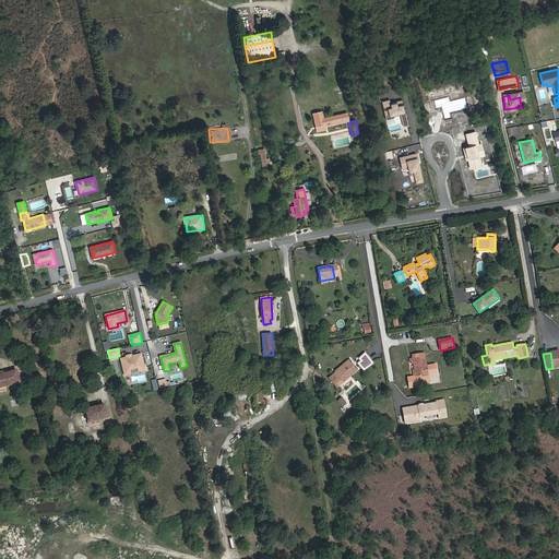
[(120,359),(125,376),(131,373),(130,369),(138,368),(139,372),(145,370),(141,354),(131,356),(130,358),(128,358),(127,357),(120,359)]
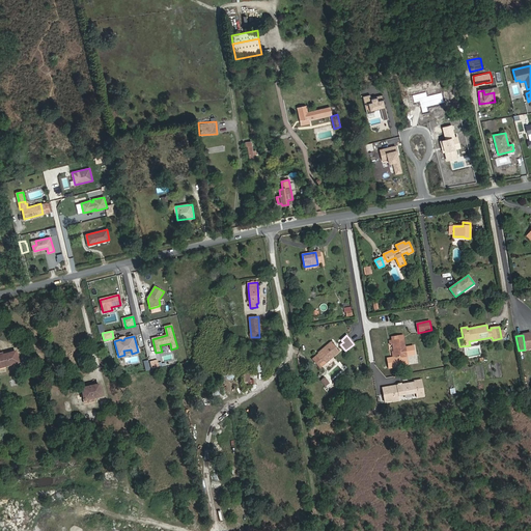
[(407,356),(403,338),(389,340),(390,345),(393,344),(394,351),(395,358),(407,356)]
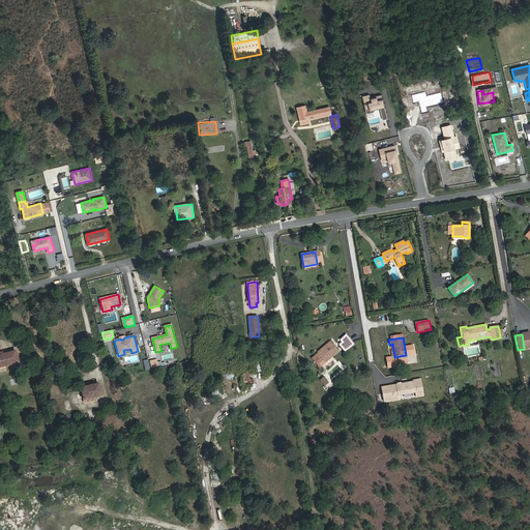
[(320,367),(339,351),(330,342),(318,352),(318,353),(312,358),(320,367)]
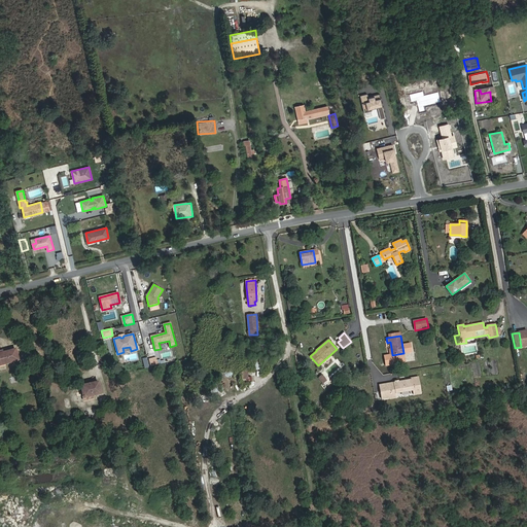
[(391,359),(403,357),(403,353),(392,355),(391,348),(389,348),(391,359)]
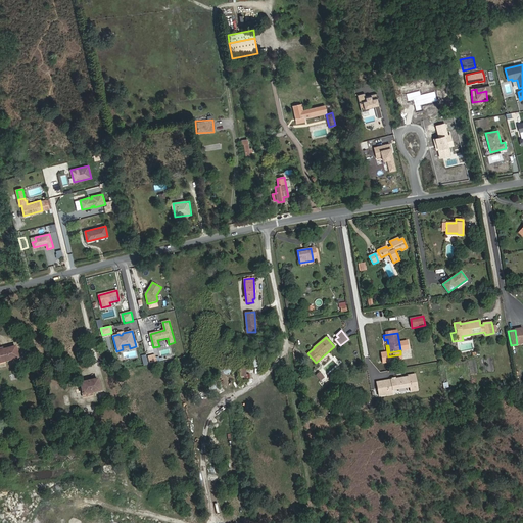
[(0,363),(18,358),(15,346),(4,349),(3,347),(0,348),(0,363)]
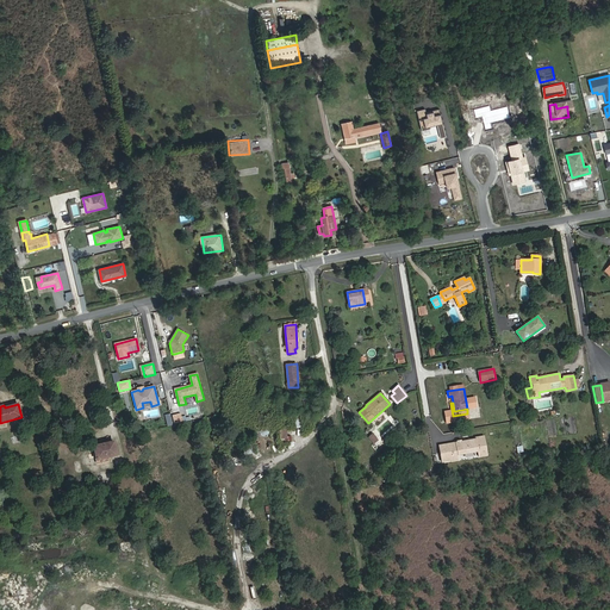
[(253,454),(280,449),(277,430),(265,433),(265,431),(260,431),(261,433),(255,434),(253,434),(253,440),(250,440),(250,442),(242,443),(244,455),(253,454)]
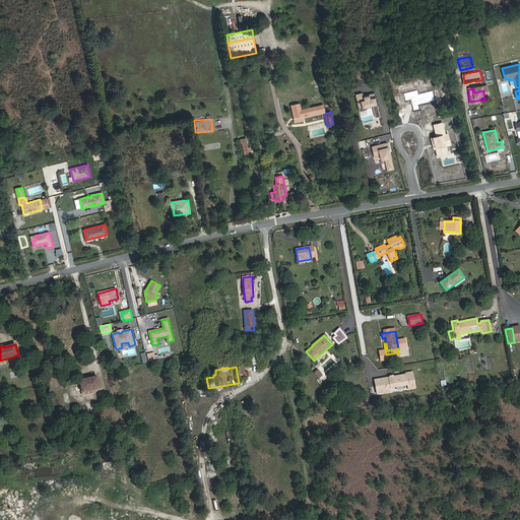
[(322,376),(317,370),(314,373),(319,379),(322,376)]
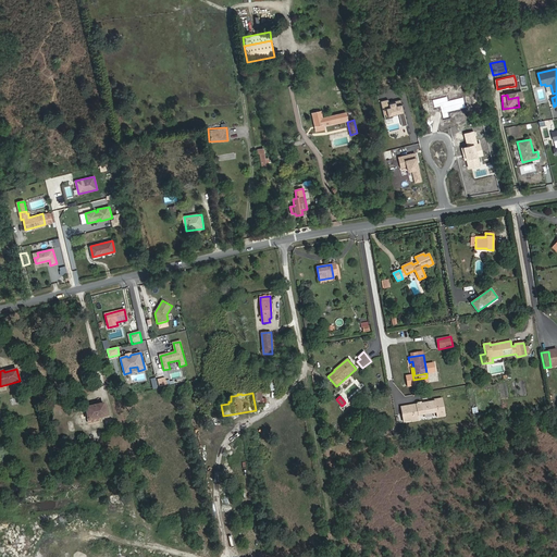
[(108,416),(104,403),(85,408),(89,423),(99,421),(98,419),(108,416)]
